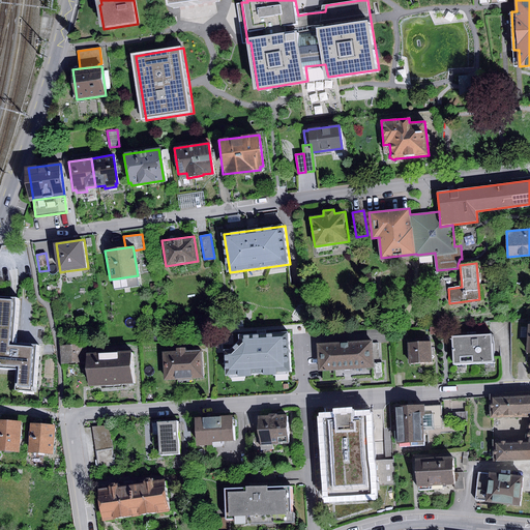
[(81,269),(65,271),(66,277),(82,276),(81,269)]
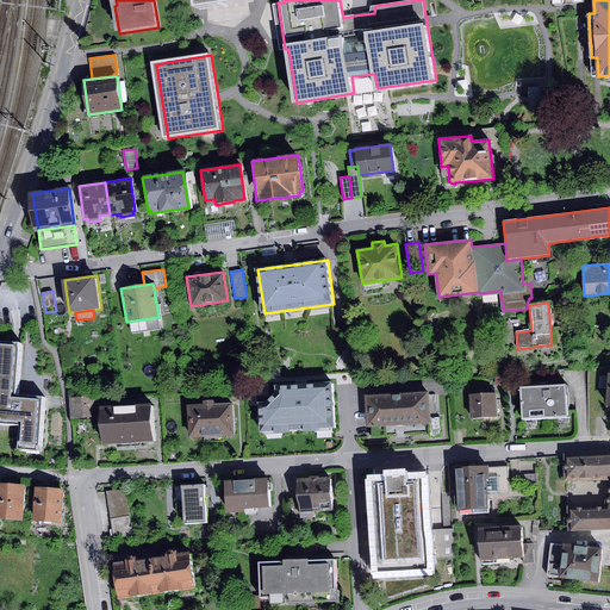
[(0,421),(22,423),(19,449),(42,452),(45,396),(18,394),(22,343),(0,341),(0,421)]
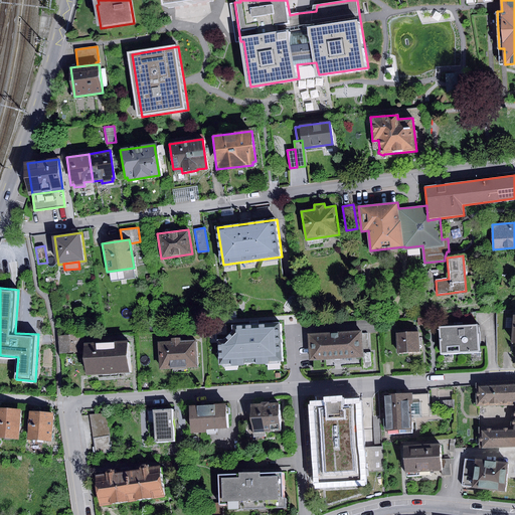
[(222,341),(217,341),(219,366),(283,363),(281,322),(232,325),(232,330),(222,341)]
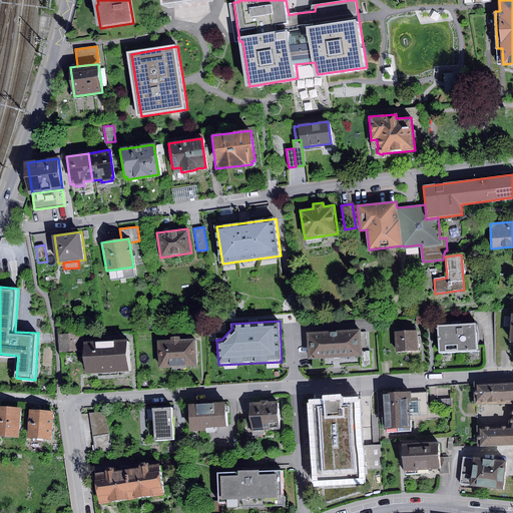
[(437,325),(439,353),(477,350),(476,323),(437,325)]
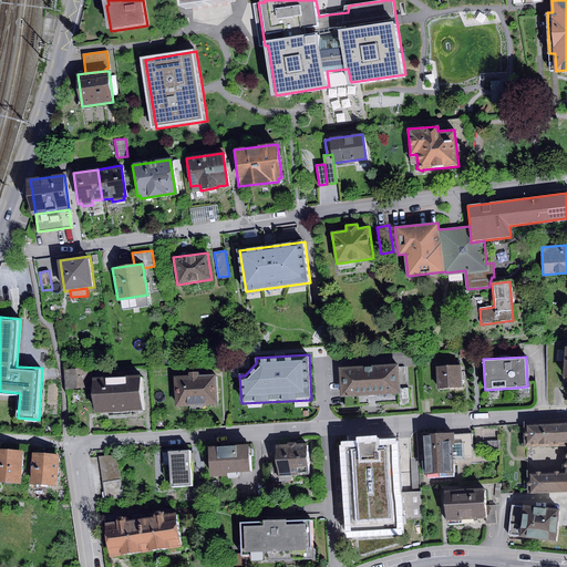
[(399,363),(340,368),(342,398),(401,393),(400,380),(405,380),(404,367),(400,368),(399,363)]
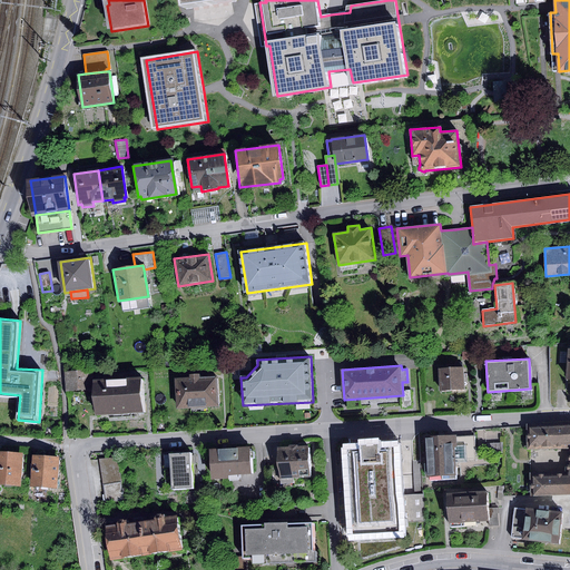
[(463,367),(439,370),(440,392),(464,390),(463,367)]
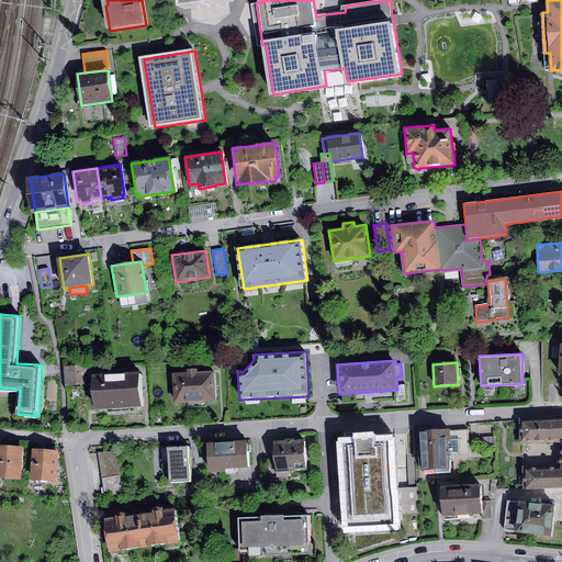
[(91,366),(65,367),(65,386),(91,384),(90,377),(92,377),(91,366)]
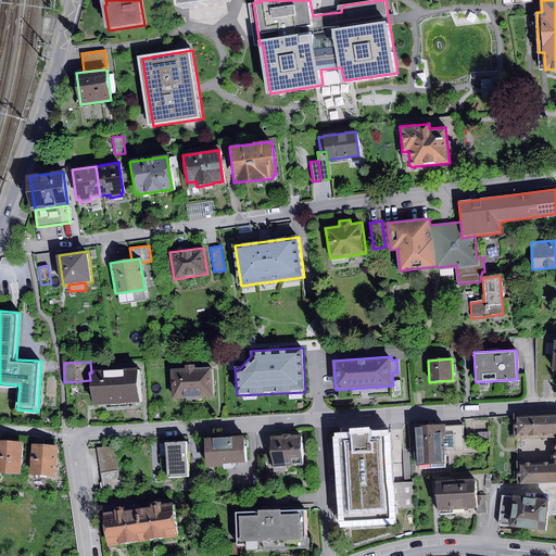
[(185,368),(171,368),(172,399),(213,397),(211,367),(194,367),(194,365),(185,365),(185,368)]
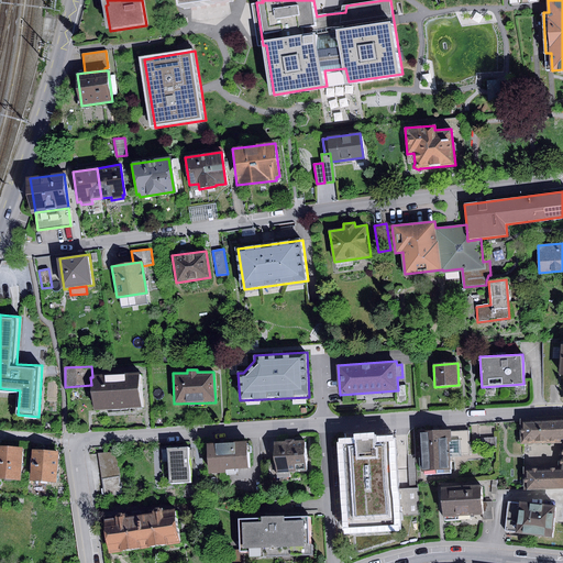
[(143,407),(142,375),(95,377),(97,409),(143,407)]
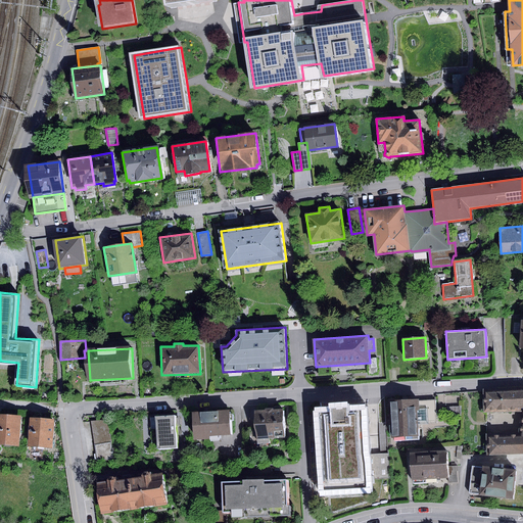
[(486,434),(487,455),(522,453),(522,387),(483,389),(484,413),(522,412),(519,432),(486,434)]
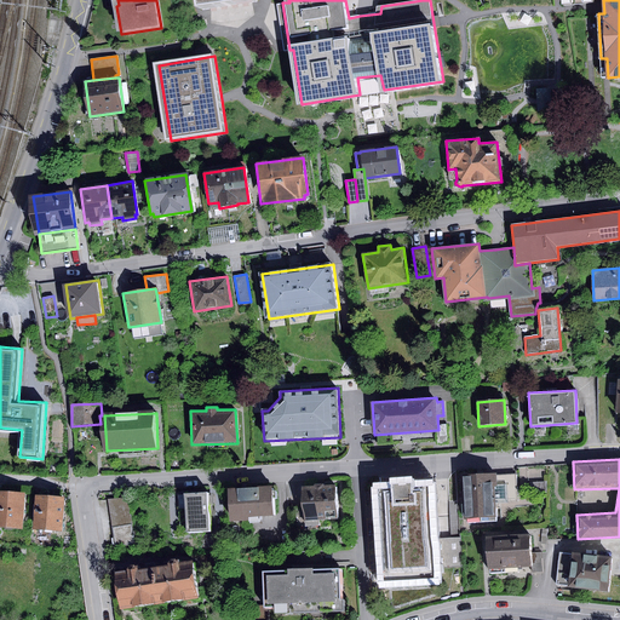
[(545,482),(544,469),(528,470),(529,482),(545,482)]
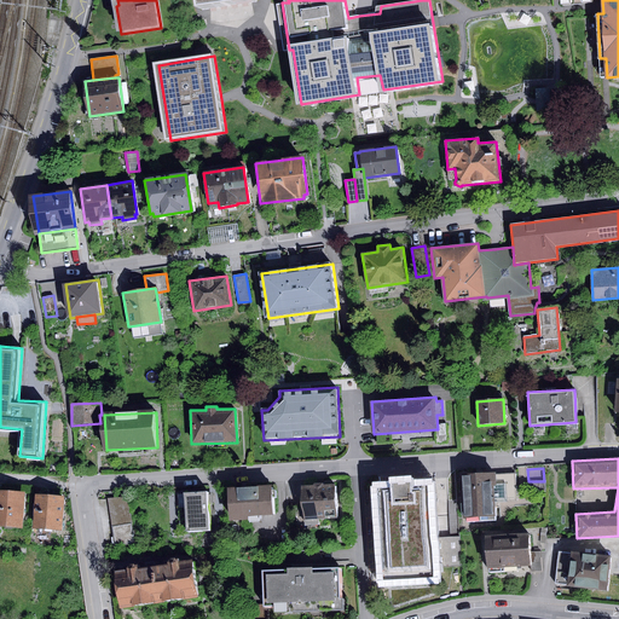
[(461,475),(463,522),(496,520),(496,503),(493,475),(493,474),(461,475)]
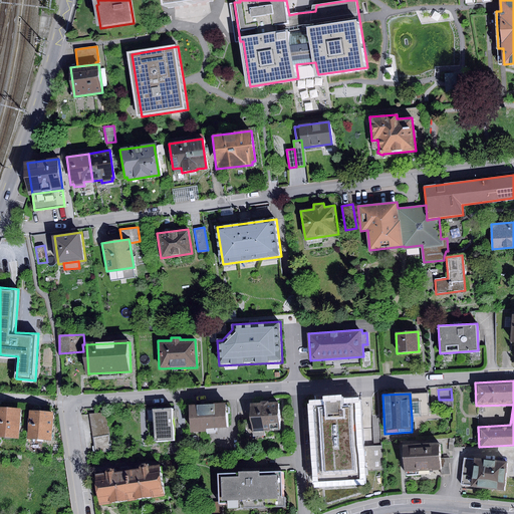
[(428,394),(410,395),(412,418),(429,416),(428,394)]
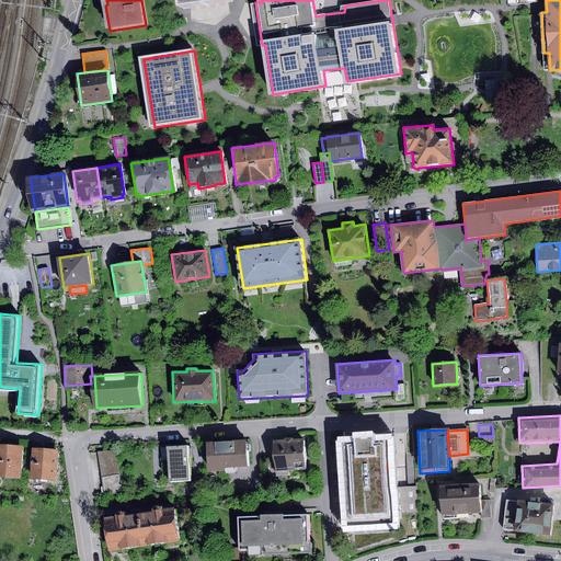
[(355,441),(342,442),(343,462),(346,526),(395,524),(393,514),(392,488),(390,438),(370,439),(370,436),(355,437),(355,441)]
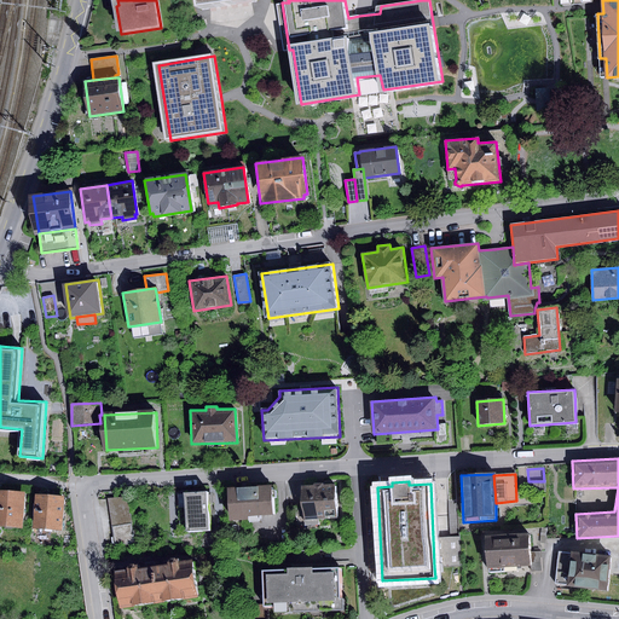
[(306,504),(307,520),(339,518),(336,486),(327,486),(325,482),(317,484),(316,487),(305,487),(306,504)]
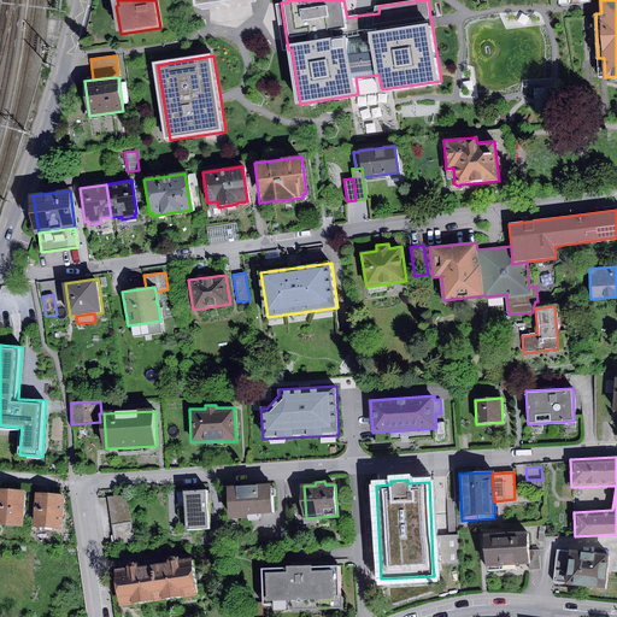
[(229,487),(230,518),(250,517),(250,515),(274,512),(272,485),(229,487)]
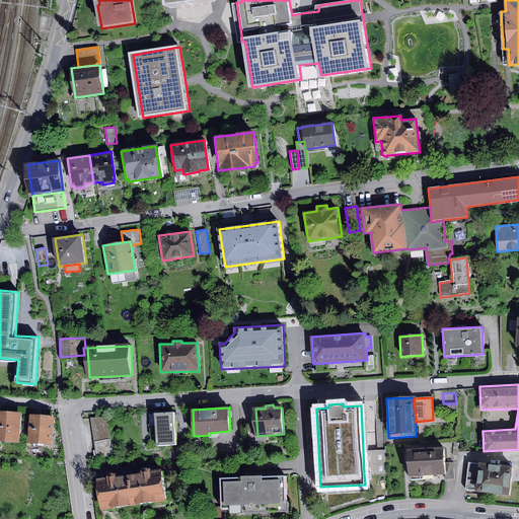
[(0,411),(0,441),(18,443),(20,413),(0,411)]
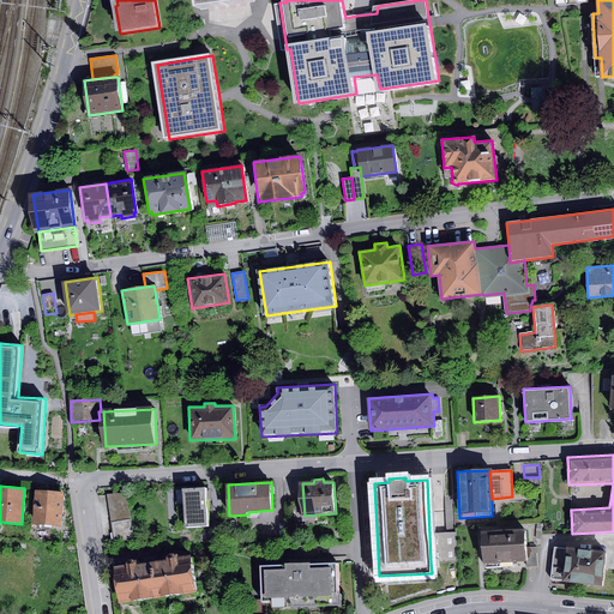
[(185,489),(187,527),(209,525),(206,487),(185,489)]
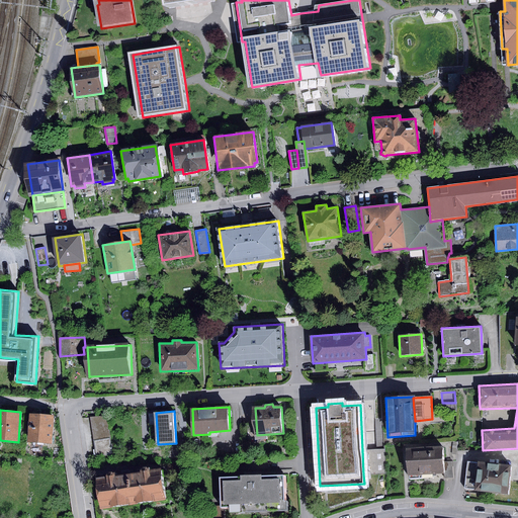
[(52,443),(54,416),(29,414),(26,441),(52,443)]
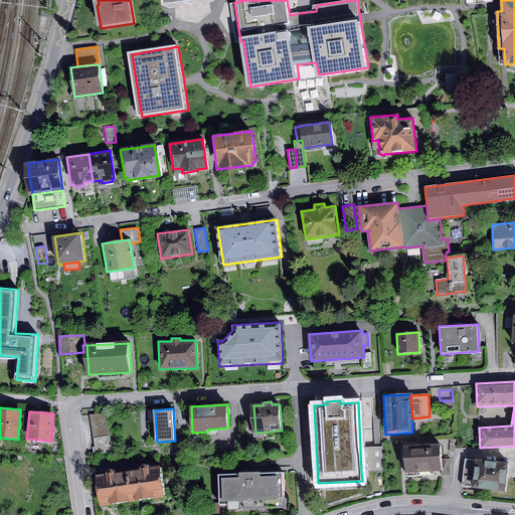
[(91,414),(94,438),(110,436),(107,413),(91,414)]
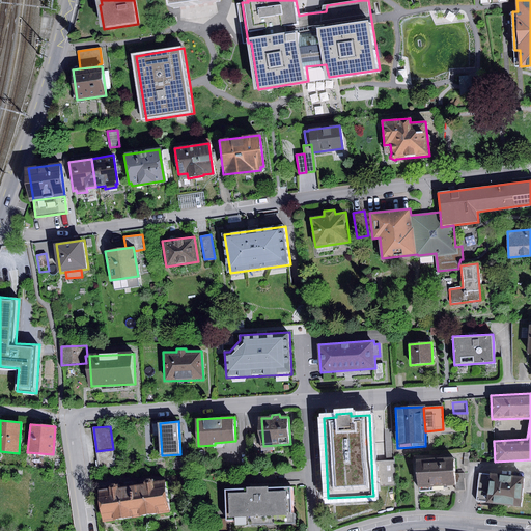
[(391,430),(385,430),(386,460),(393,460),(391,430)]
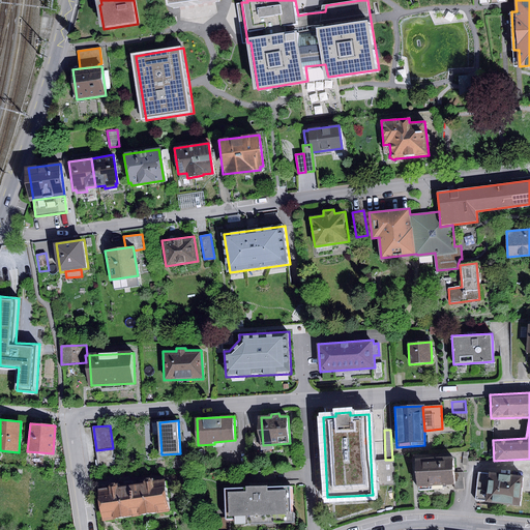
[(263,445),(262,432),(255,432),(255,445),(263,445)]
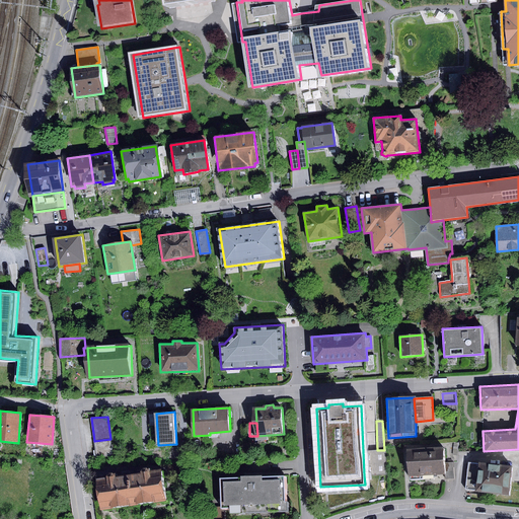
[(110,439),(94,441),(96,458),(113,456),(110,439)]
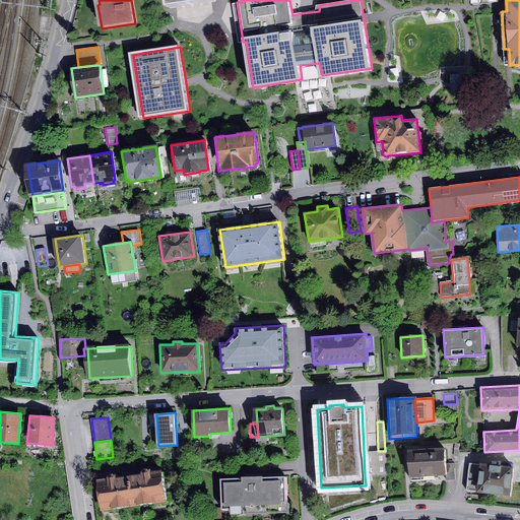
[(408,450),(409,477),(446,476),(445,463),(445,449),(408,450)]
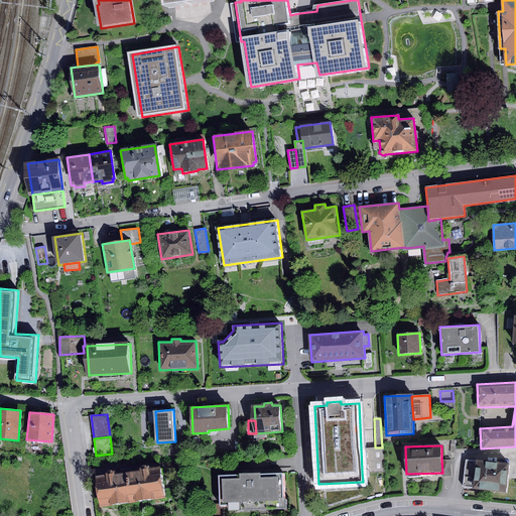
[(371,447),(361,448),(362,473),(385,471),(384,446),(382,447),(375,447),(371,447)]
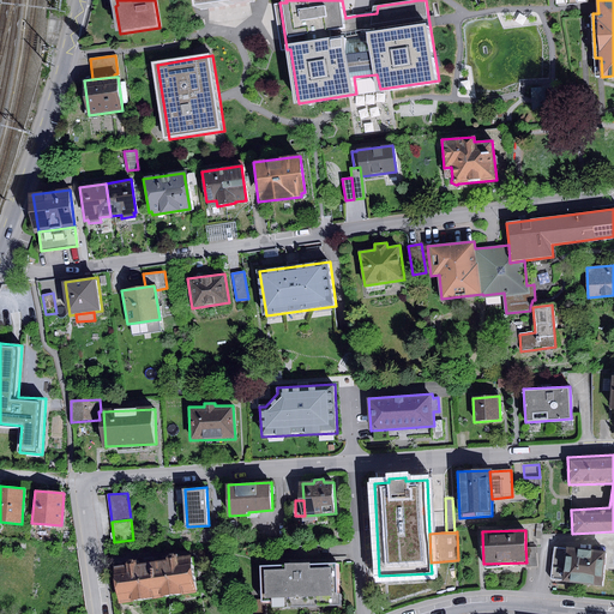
[(601,585),(605,552),(554,546),(551,579),(601,585)]
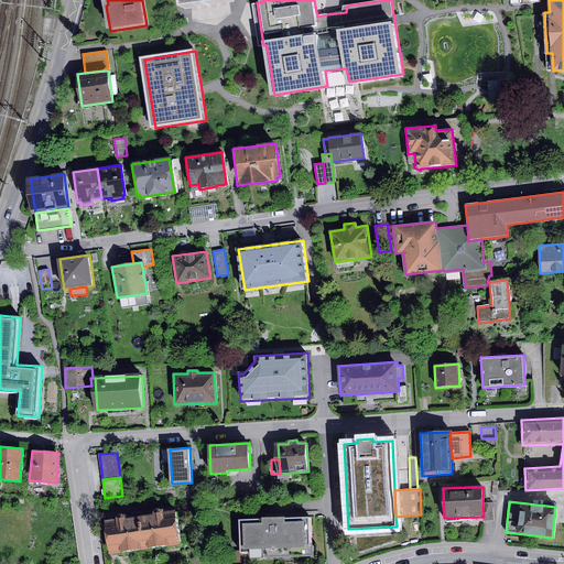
[(492,502),(483,502),(484,517),(484,521),(494,520),(492,502)]
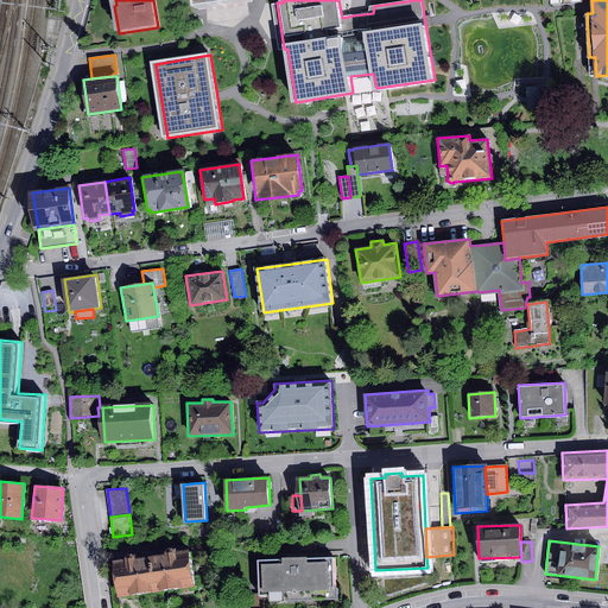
[(166,556),(153,557),(158,593),(195,587),(190,551),(177,553),(177,552),(173,549),(169,550),(166,552),(166,556)]
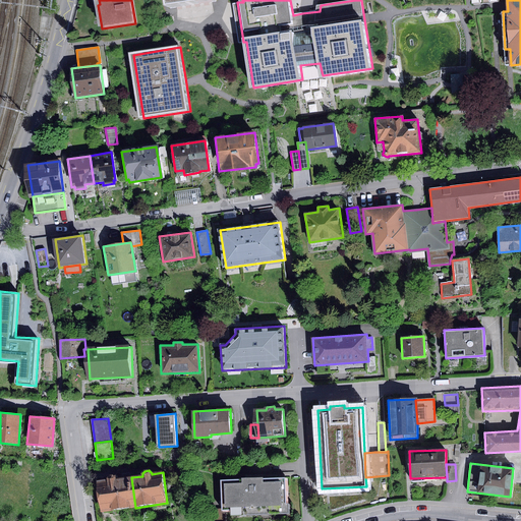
[(100,482),(104,512),(135,508),(131,477),(117,479),(117,477),(114,475),(110,475),(108,478),(108,480),(100,482)]
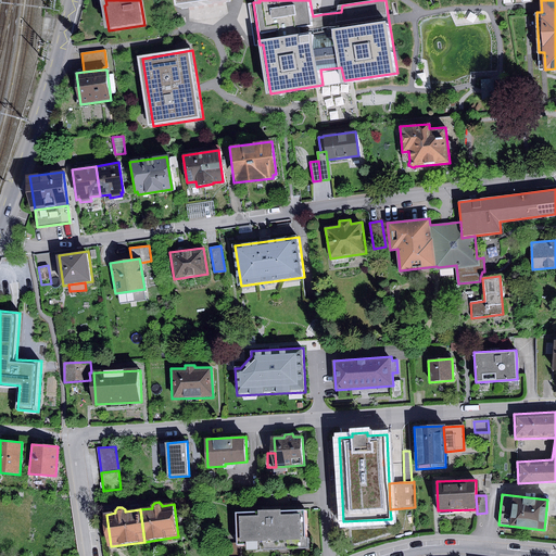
[(312,538),(310,538),(308,509),(239,513),(240,545),(251,544),(251,550),(313,547),(312,538)]
